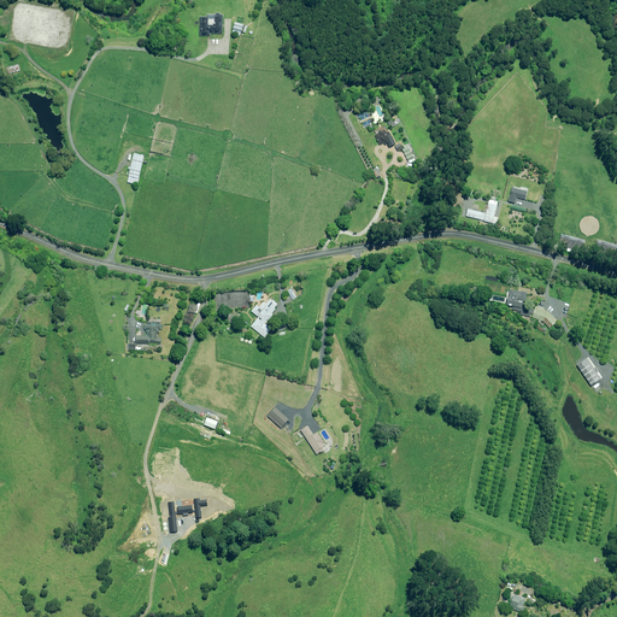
[(222,34),(221,15),(218,15),(217,13),(215,12),(213,15),(212,17),(212,25),(205,25),(205,17),(199,17),(198,35),(209,35),(209,34),(222,34)]
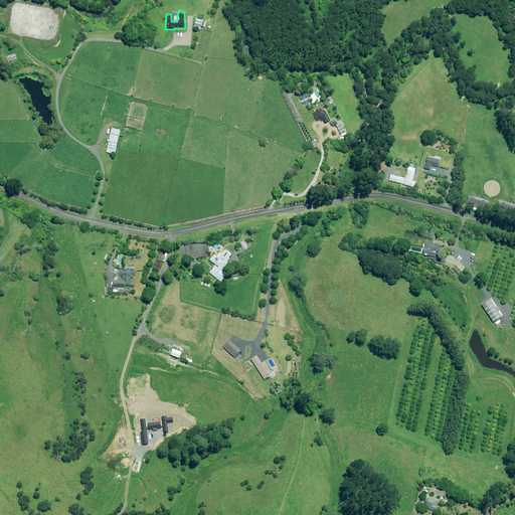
[(194,19),(192,24),(194,25),(193,27),(195,27),(195,28),(199,30),(201,21),(194,19)]
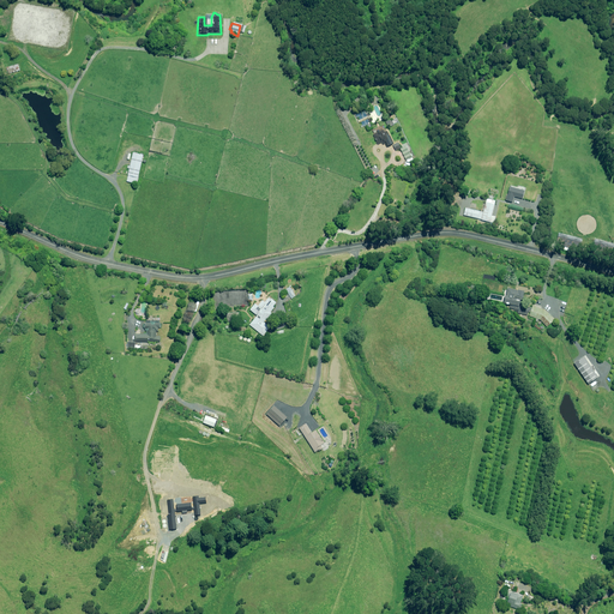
[(383,132),(381,130),(372,134),(377,144),(381,143),(381,144),(384,143),(386,146),(392,143),(389,136),(387,136),(385,131),(383,132)]
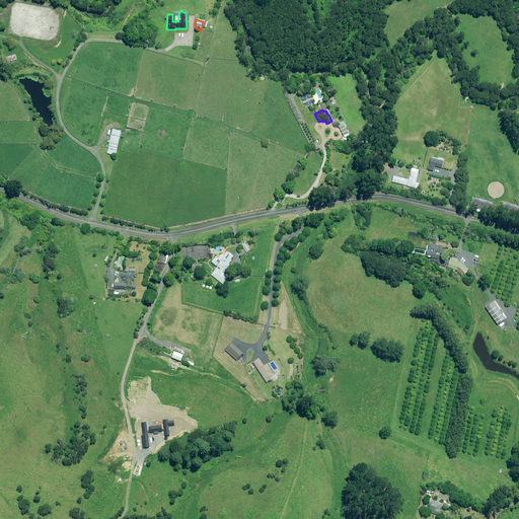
[(343,135),(348,132),(347,129),(346,130),(343,125),(344,125),(343,121),(339,123),(340,125),(338,126),(343,135)]
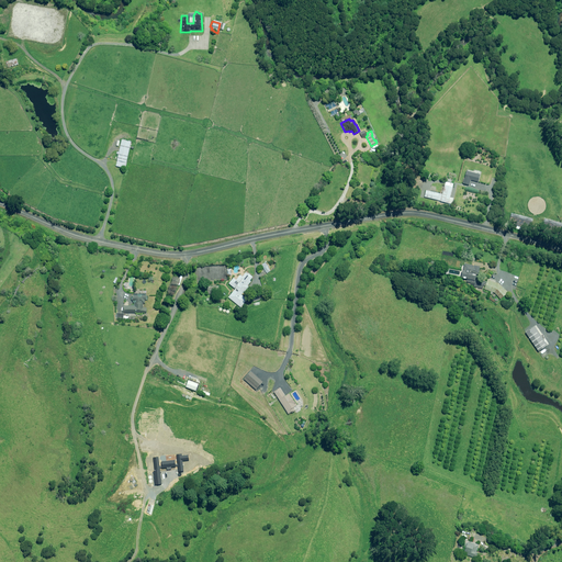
[(132,142),(122,139),(116,166),(126,169),(132,142)]
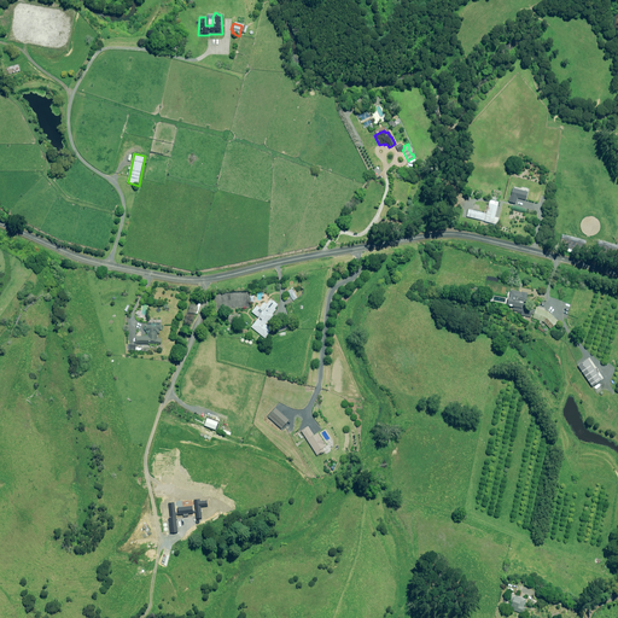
[(525,200),(526,191),(511,188),(508,202),(514,204),(516,198),(525,200)]
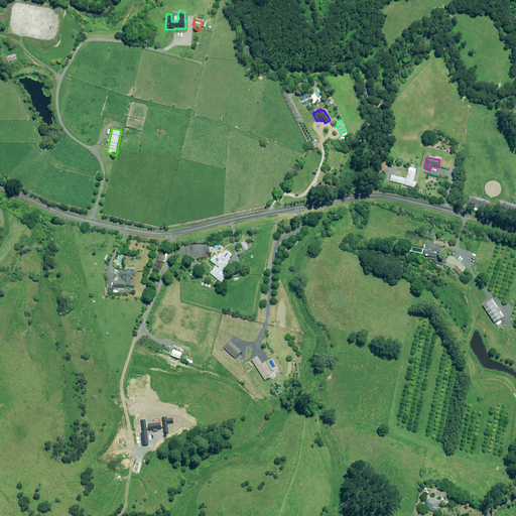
[(415,168),(407,167),(405,178),(390,174),(388,180),(411,186),(415,168)]
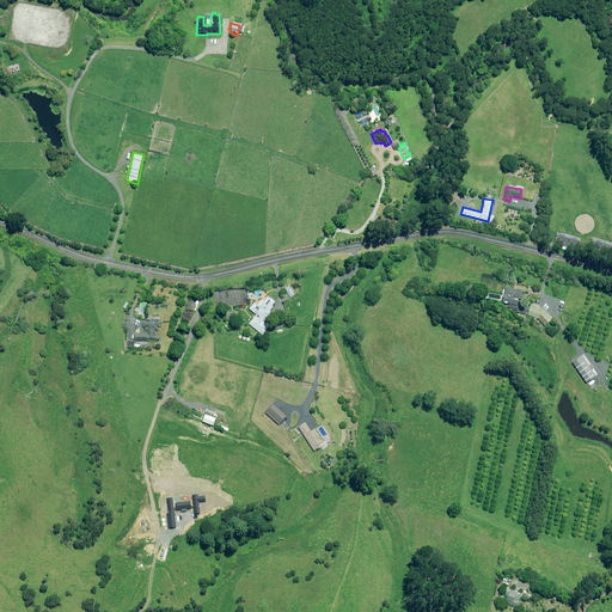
[(295,295),(289,286),(285,288),(291,298),(295,295)]
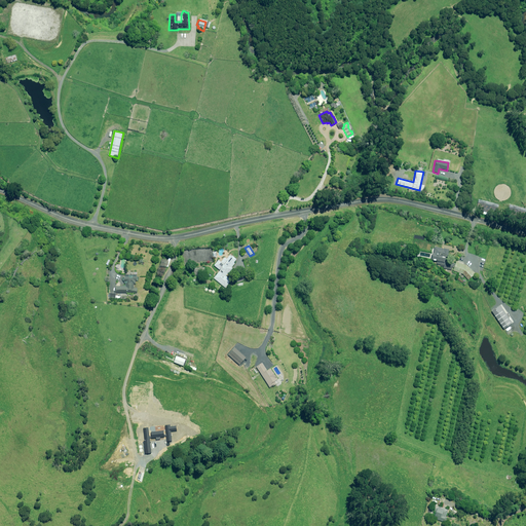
[(445,262),(447,250),(434,247),(433,253),(430,253),(429,260),(436,261),(436,263),(440,265),(440,266),(442,267),(442,268),(451,270),(452,264),(445,262)]
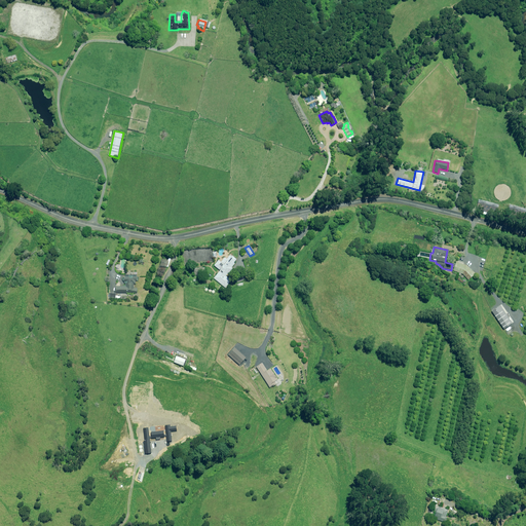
[(237,259),(233,256),(231,255),(227,259),(225,257),(221,262),(219,260),(215,265),(221,270),(214,278),(225,287),(232,280),(227,275),(229,272),(232,274),(234,270),(232,267),(235,263),(234,263),(237,259)]
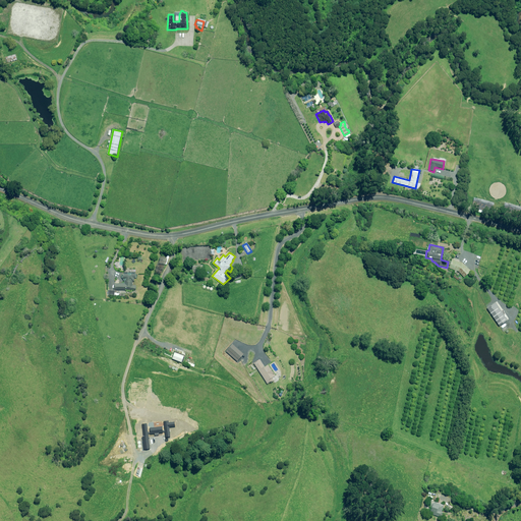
[(461,263),(451,259),(448,269),(458,272),(463,277),(470,271),(461,263)]
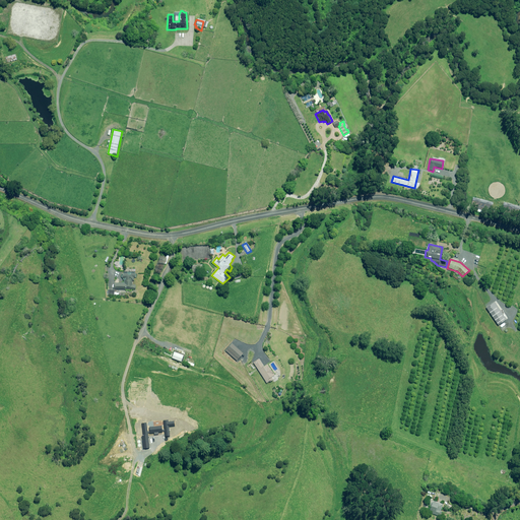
[(136,278),(136,273),(123,273),(123,277),(125,278),(125,282),(114,282),(114,289),(136,289),(136,284),(132,284),(132,281),(134,280),(134,278),(136,278)]
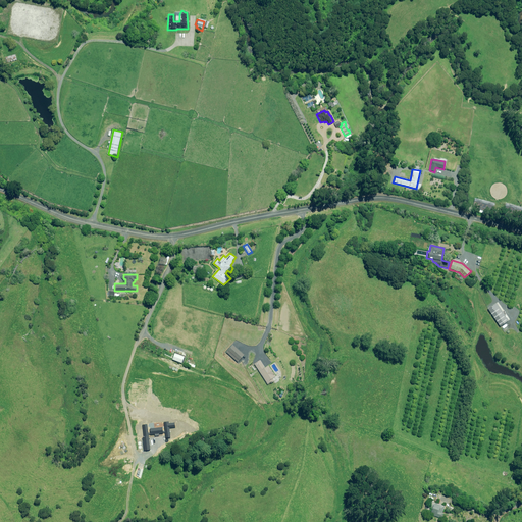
[(245,355),(233,346),(226,352),(238,362),(245,355)]
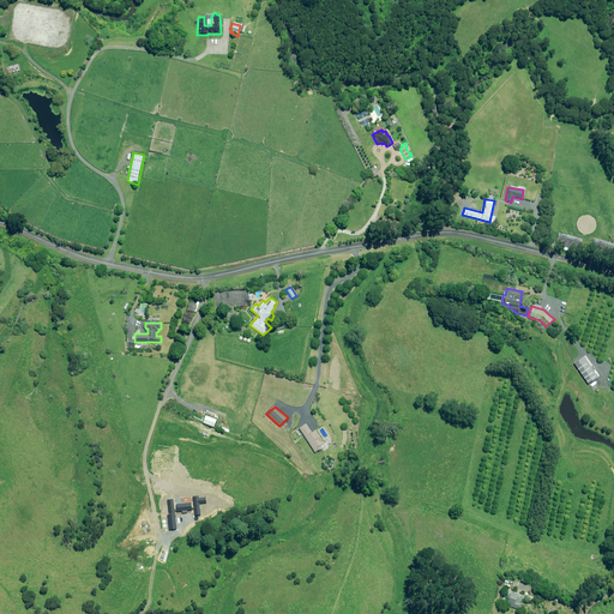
[(218,420),(206,415),(204,422),(215,427),(218,420)]
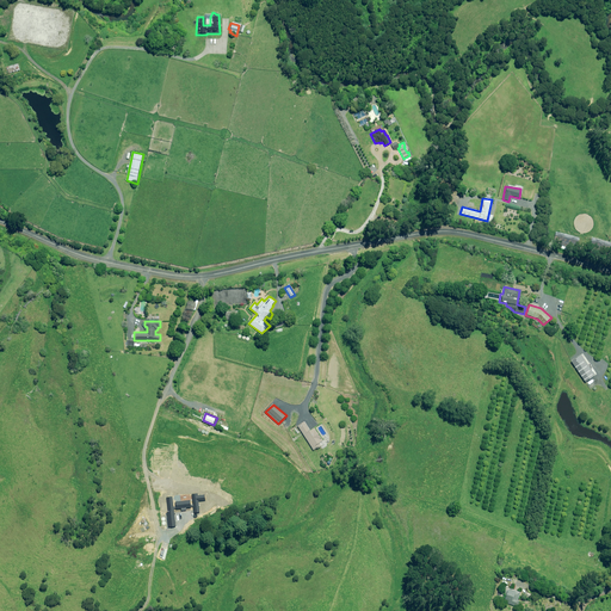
[(310,431),(304,421),(297,426),(314,450),(322,446),(320,444),(323,440),(315,427),(310,431)]
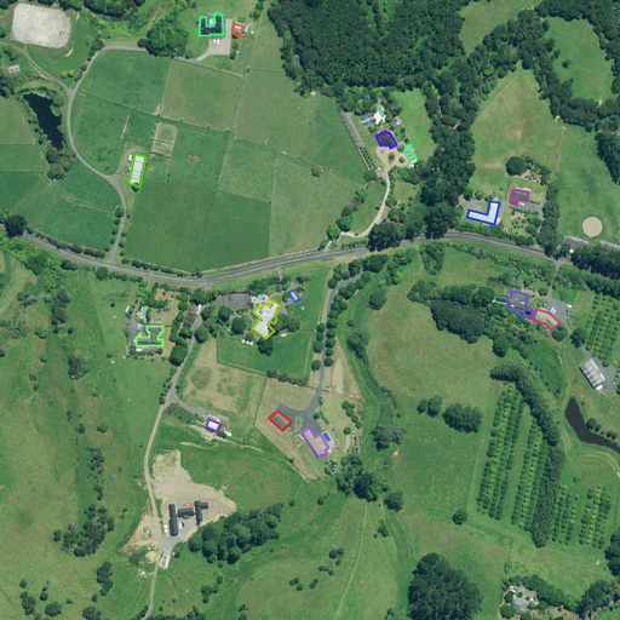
[(524,609),(526,602),(515,597),(515,600),(514,598),(511,610),(523,615),(526,609),(524,609)]
